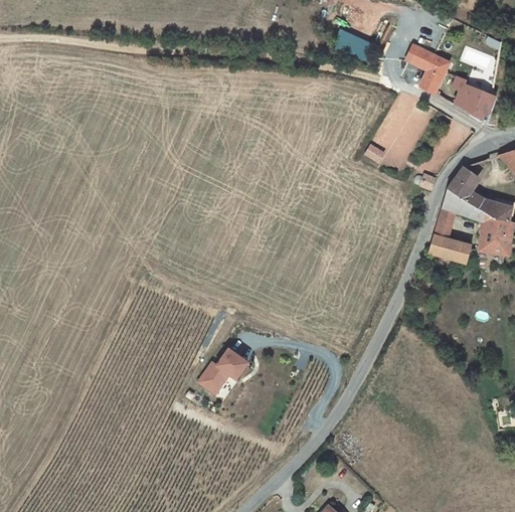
[(427,67),(419,84),(435,92),(446,68),(449,61),(414,44),(408,58),(427,67)]
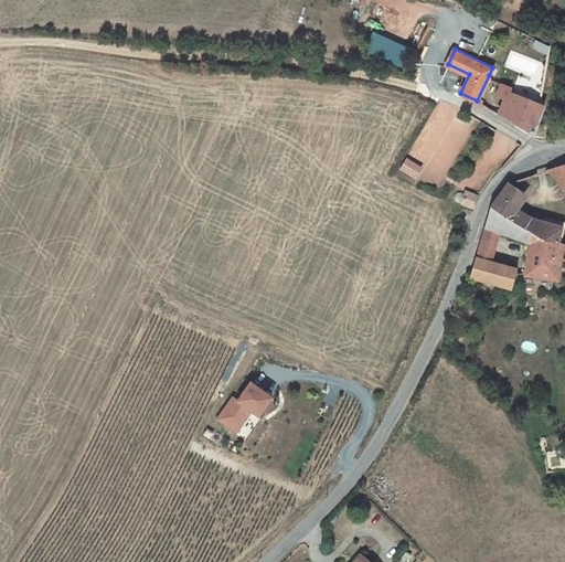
[(509,89),(511,85),(501,82),(497,93),(504,97),(503,102),(514,107),(510,118),(534,133),(543,104),(509,89)]
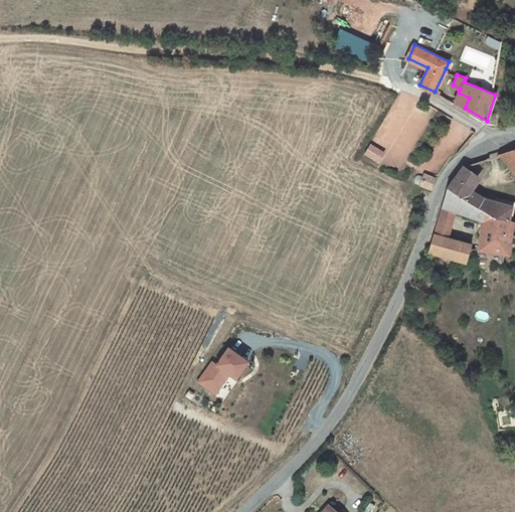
[(465,108),(469,98),(459,93),(454,103),(465,108)]
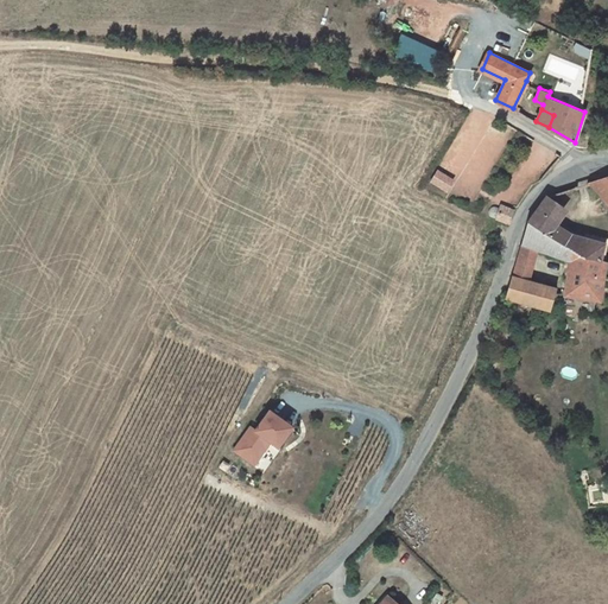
[(430,179),(447,190),(455,177),(437,166),(430,179)]
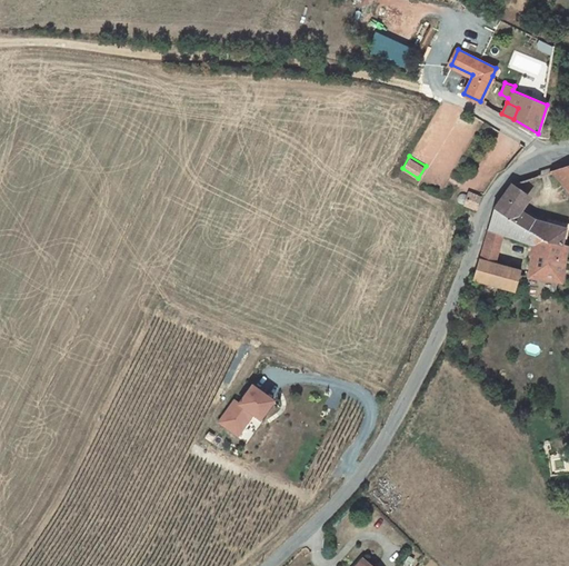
[(568,189),(568,162),(551,169),(568,189)]
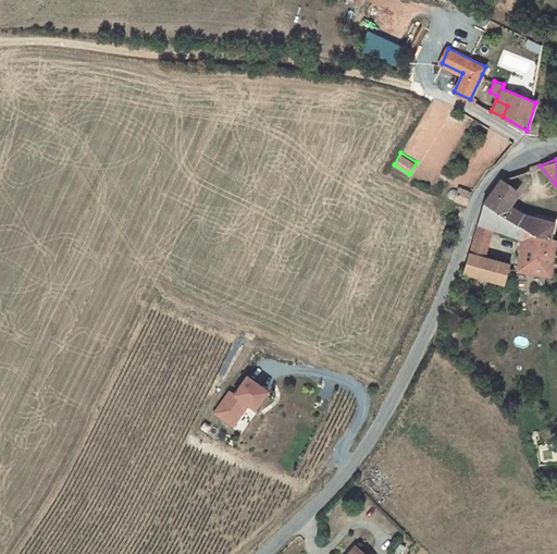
[(514,200),(518,193),(500,180),(483,204),(531,234),(551,238),(554,223),(536,218),(529,216),(521,212),(515,208),(518,204),(514,200)]
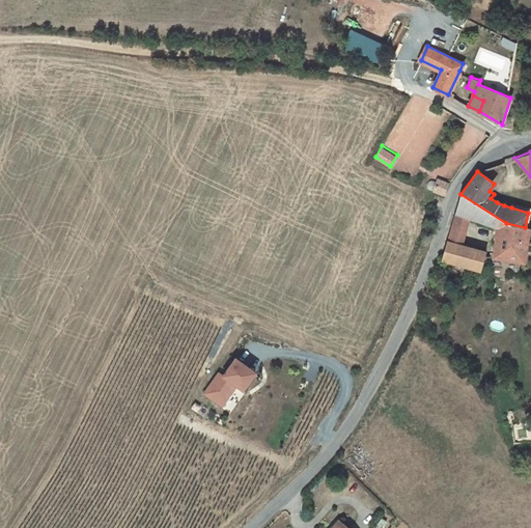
[(431,189),(444,194),(449,181),(437,175),(436,178),(432,177),(429,178),(427,182),(427,185),(430,187),(432,188),(431,189)]
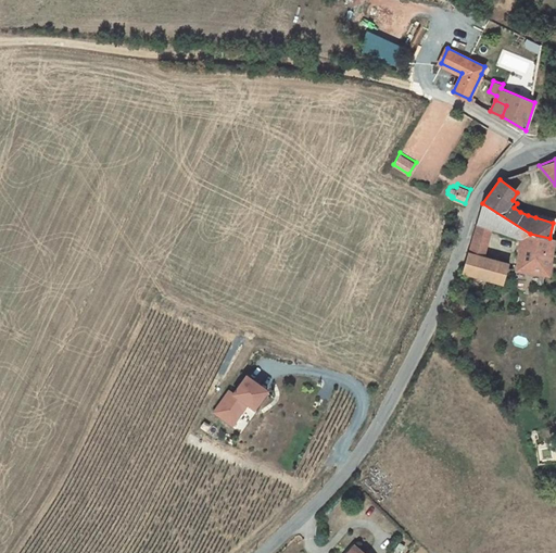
[(554,239),(553,238),(550,238),(530,234),(482,203),(478,223),(492,228),(520,239),(516,269),(547,275),(554,239)]
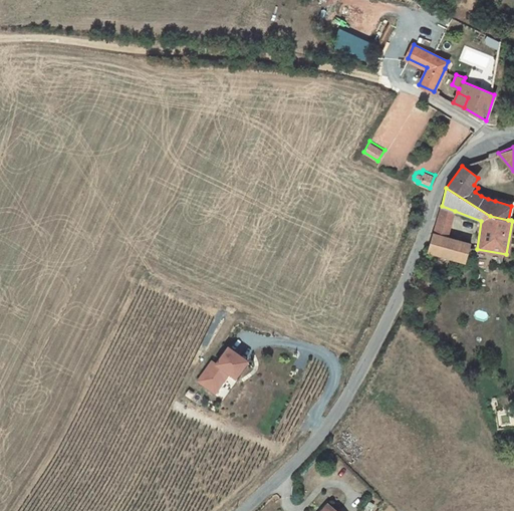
[(511,206),(508,220),(511,220),(513,206),(513,204),(513,200),(496,195),(495,201),(511,206)]
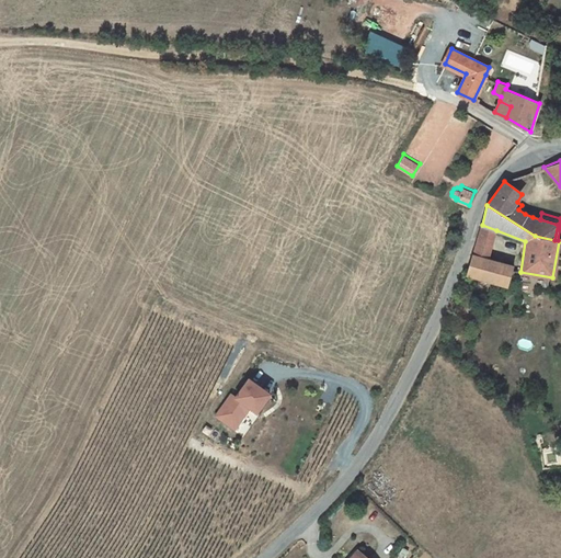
[(496,230),(482,225),(473,254),(489,259),(496,230)]
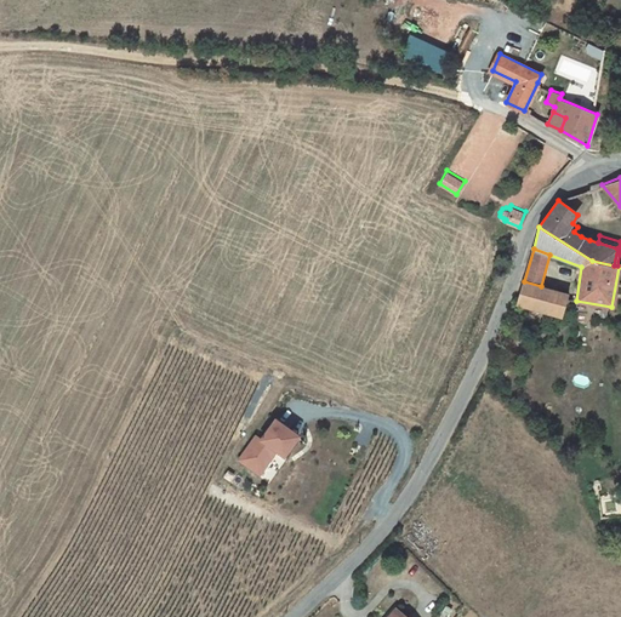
[(541,286),(524,281),(519,302),(562,314),(568,293),(541,286)]
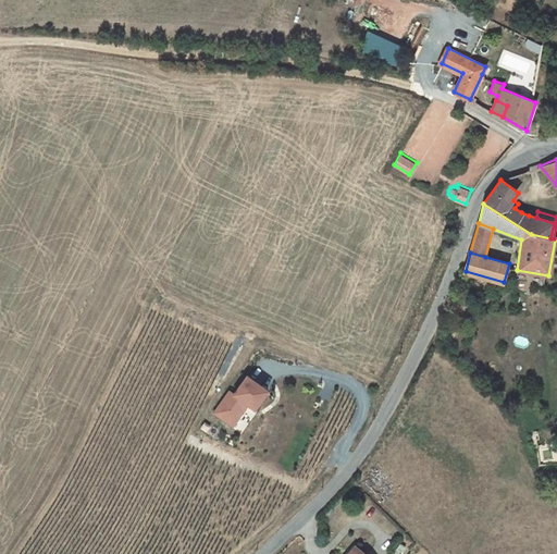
[(274,389),(251,372),(237,393),(231,389),(215,410),(237,426),(252,403),(261,408),(274,389)]
